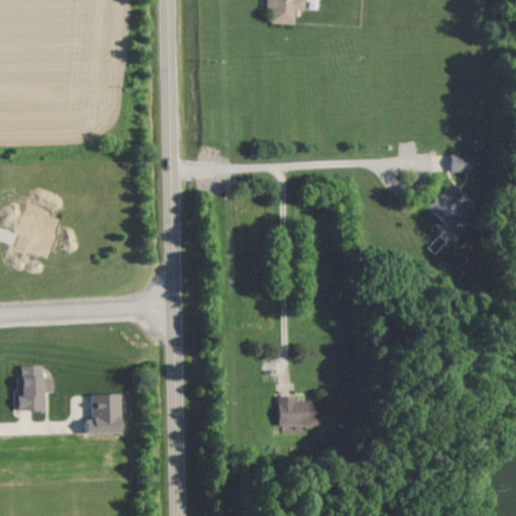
[(295,22),(296,7),(304,8),(304,0),(267,0),(267,21),(295,22)]
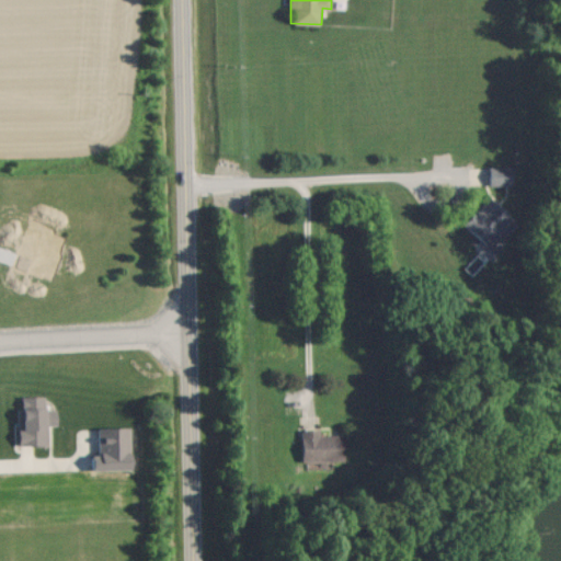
[(489,184),(514,184),(515,167),(490,165),(489,184)]
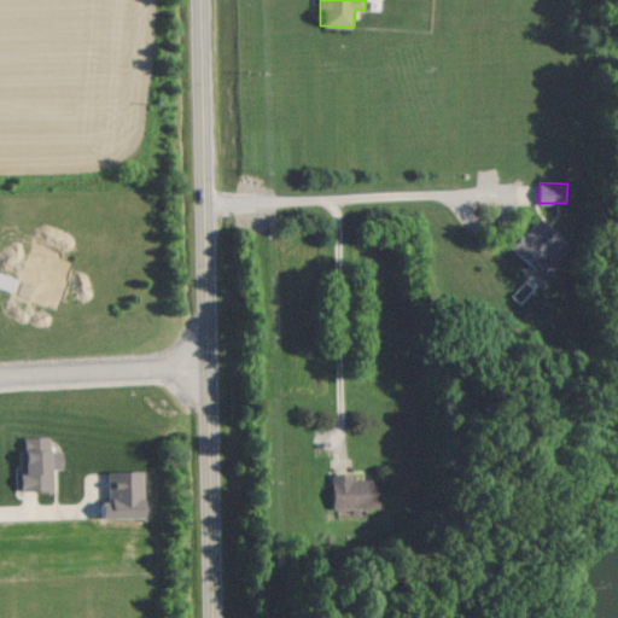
[(512,245),(542,275),(572,245),(543,215),(512,245)]
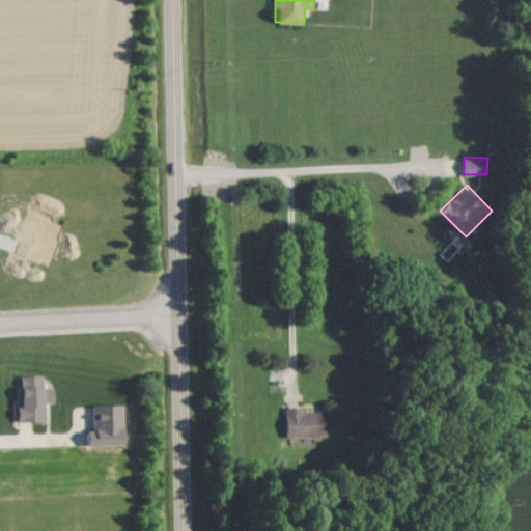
[(44,374),(20,374),(21,421),(47,421),(46,402),(56,402),(55,387),(44,387),(44,374)]
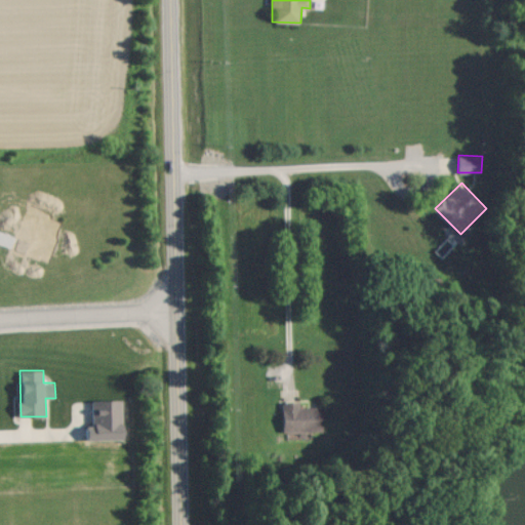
[(125,439),(124,399),(93,400),(93,426),(86,426),(87,440),(125,439)]
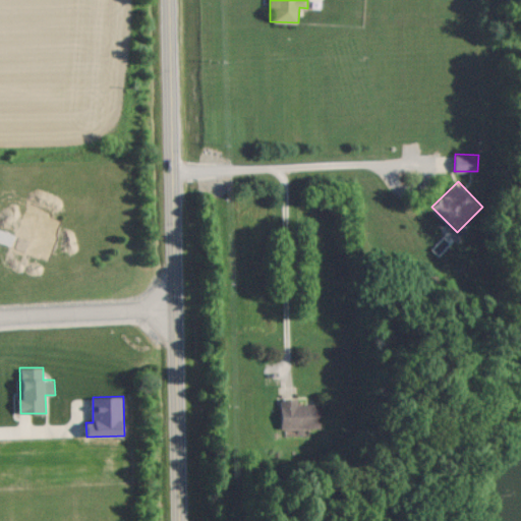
[(298,404),(298,399),(282,400),(283,428),(323,427),(322,403),(298,404)]
